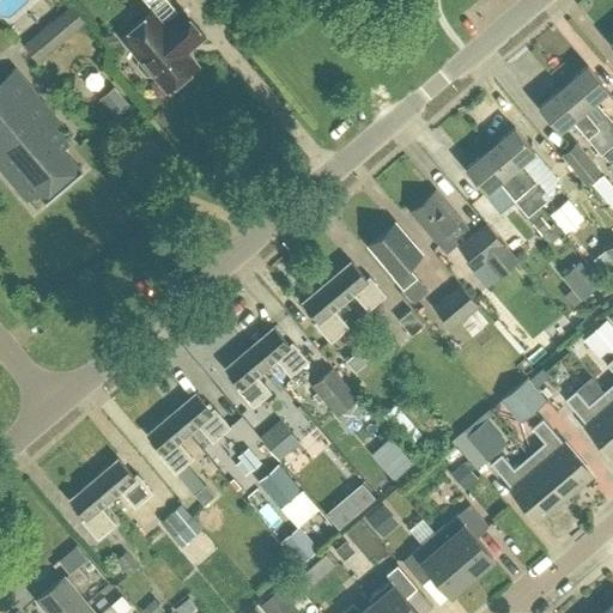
[(25,44),(37,60),(85,19),(73,4),(25,44)]
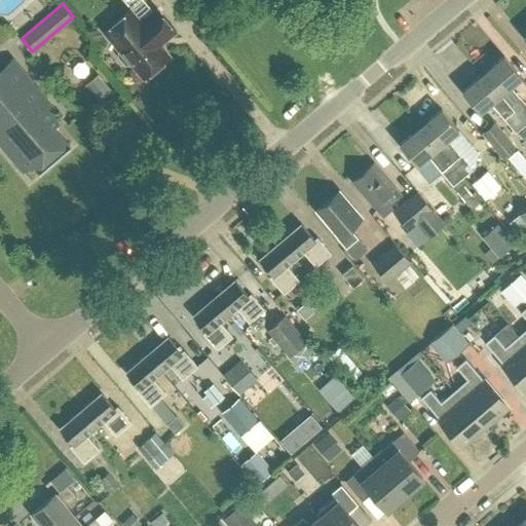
[(119,50),(118,55),(125,64),(132,64),(143,78),(171,55),(161,44),(177,31),(157,7),(141,21),(130,8),(103,31),(119,50)]
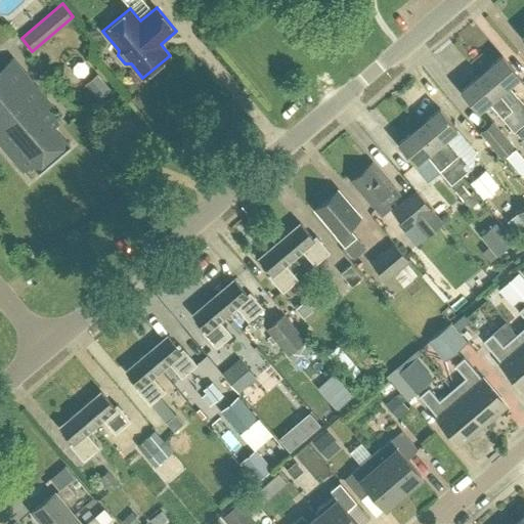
[(501,55),(481,73),(523,121),(523,103),(509,86),(520,76),(501,55)]
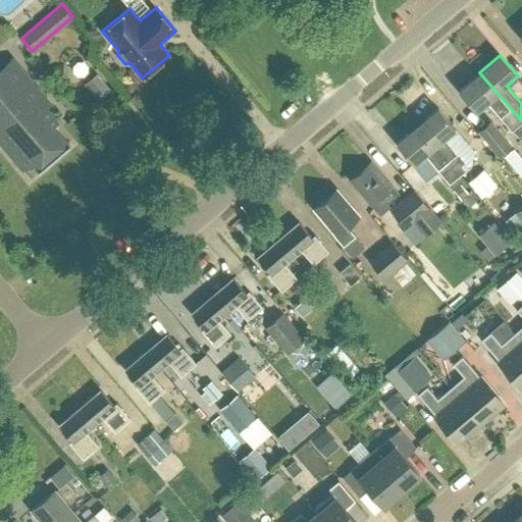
[(57,122),(46,109),(51,105),(11,58),(0,66),(0,142),(22,168),(32,161),(39,168),(67,144),(53,126),(57,122)]
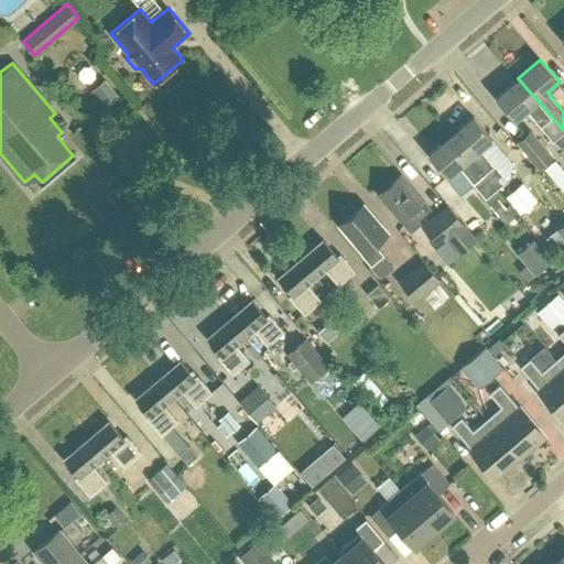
[(553,142),(563,132),(563,130),(518,78),(495,98),(514,120),(528,109),(537,120),(535,121),(553,142)]
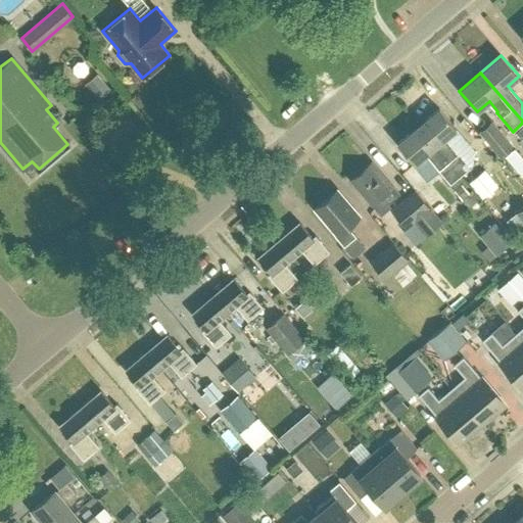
[(96,75),(84,85),(97,100),(109,90),(96,75)]
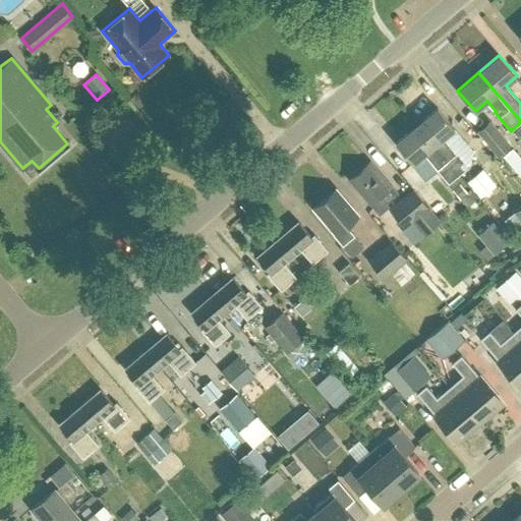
[(415,126),(432,147),(454,129),(437,109),(415,126)]
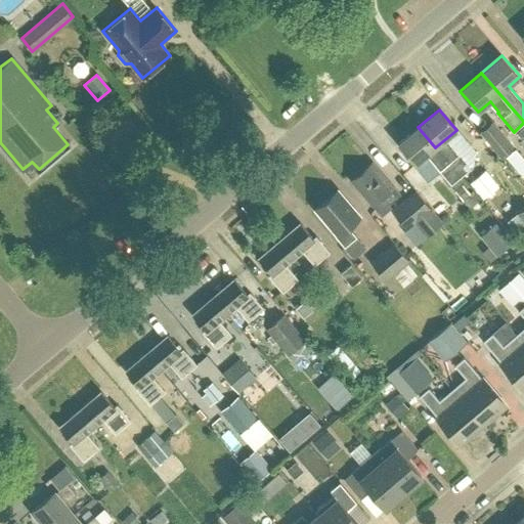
[(489,119),(476,130),(497,156),(511,144),(489,119)]
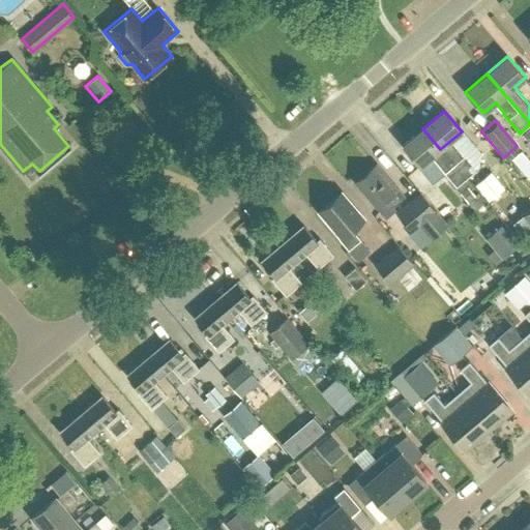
[(457,186),(469,201),(477,194),(465,179),(475,171),(459,151),(449,159),(440,149),(422,128),(402,146),(419,167),(432,156),(440,167),(439,168),(455,187),(457,186)]
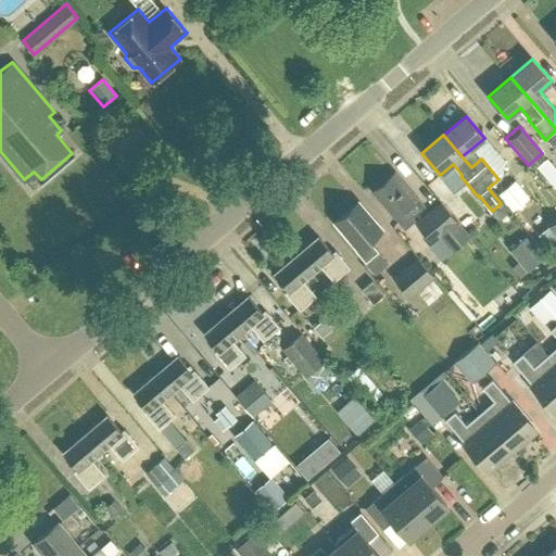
[(555,167),(547,158),(538,166),(555,186),(555,185),(555,167)]
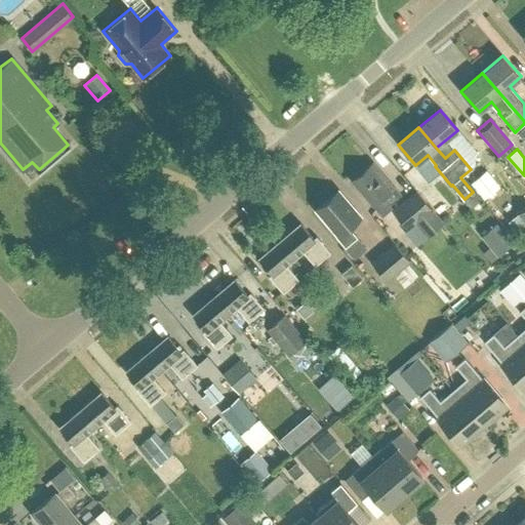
[(373,163),(351,182),(380,216),(392,207),(389,204),(400,195),(373,163)]
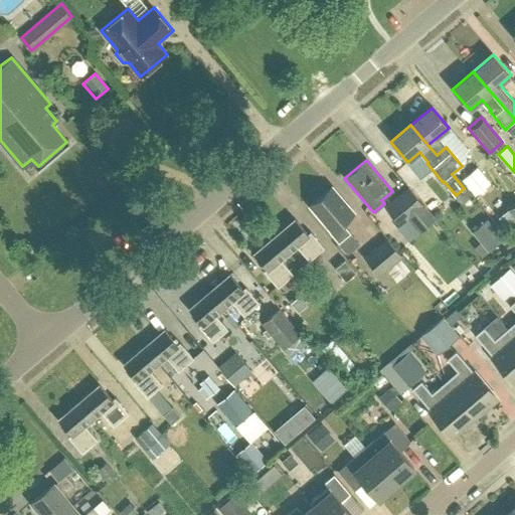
[(475,168),(461,180),(473,195),(488,183),(475,168)]
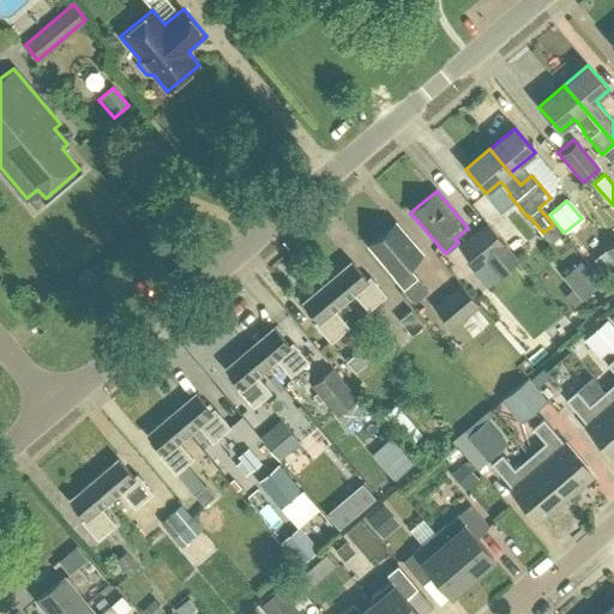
[(422,254),(396,223),(369,246),(395,276),(392,277),(403,290),(417,278),(408,266),(422,254)]
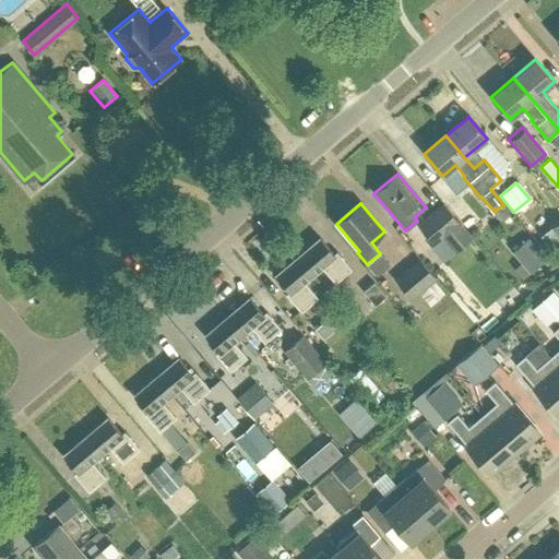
[(415,225),(431,244),(439,237),(452,252),(468,237),(439,204),(415,225)]
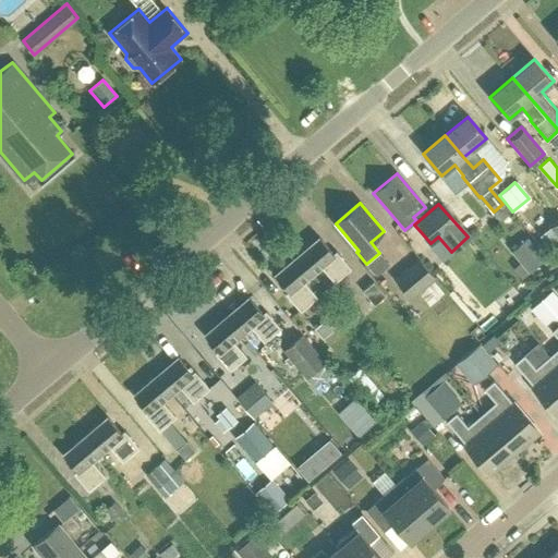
[(557,217),(537,235),(557,259),(557,217)]
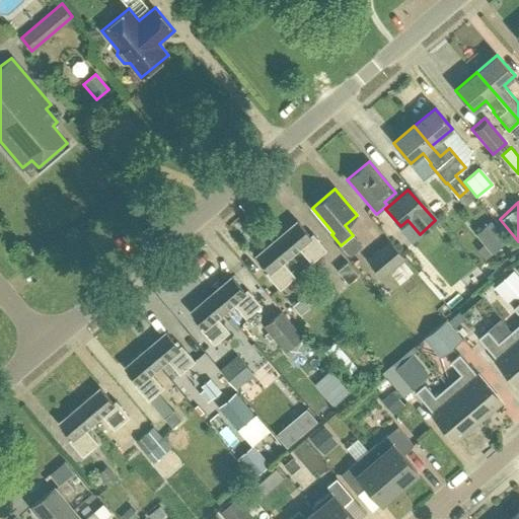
[(297,222),(277,238),(291,255),(299,248),(310,263),(325,250),(312,235),(310,237),(297,222)]
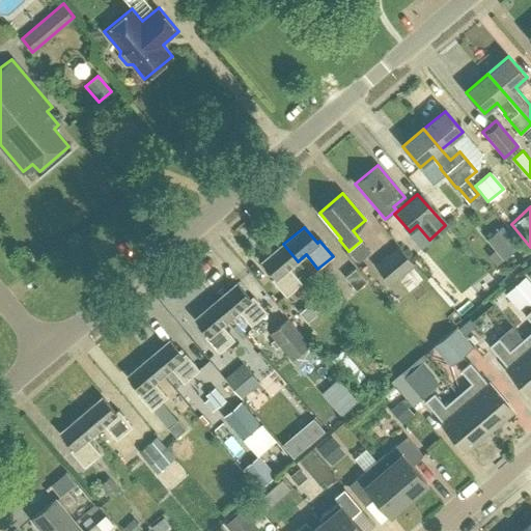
[(283,244),(262,261),(276,278),(273,280),(285,296),(301,282),(289,268),(298,261),(283,244)]
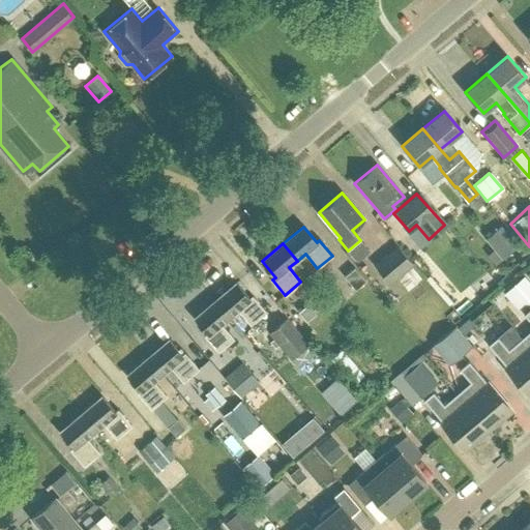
[(373,265),(387,284),(411,264),(395,245),(373,265)]
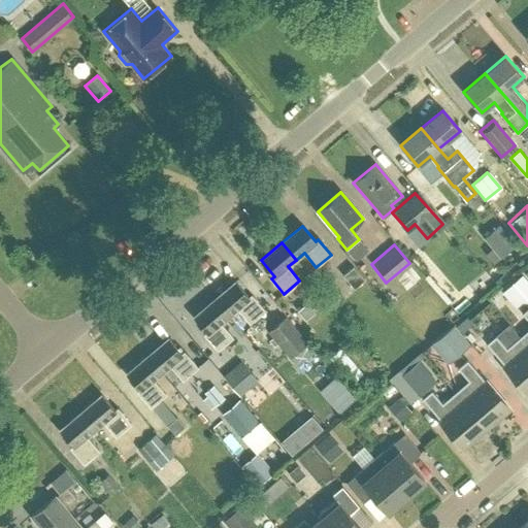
[(327,286),(336,281),(327,263),(318,268),(327,286)]
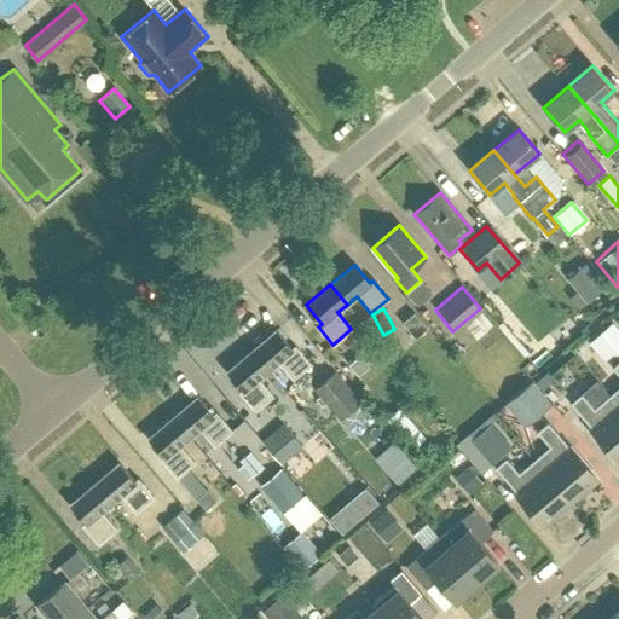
[(414,336),(424,328),(411,313),(404,319),(401,322),(414,336)]
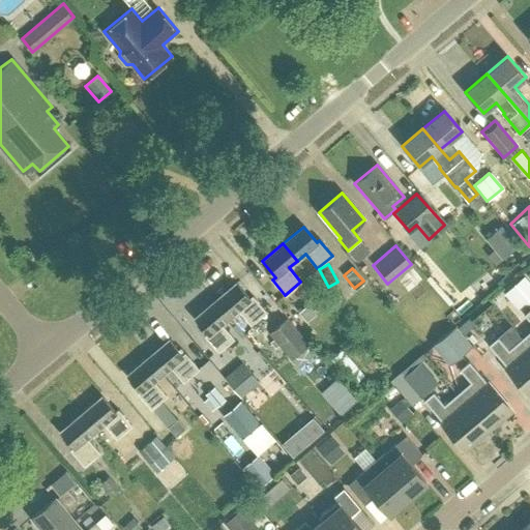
[(236,283),(215,301),(229,318),(238,310),(251,324),(265,312),(253,297),(249,298),(236,283)]
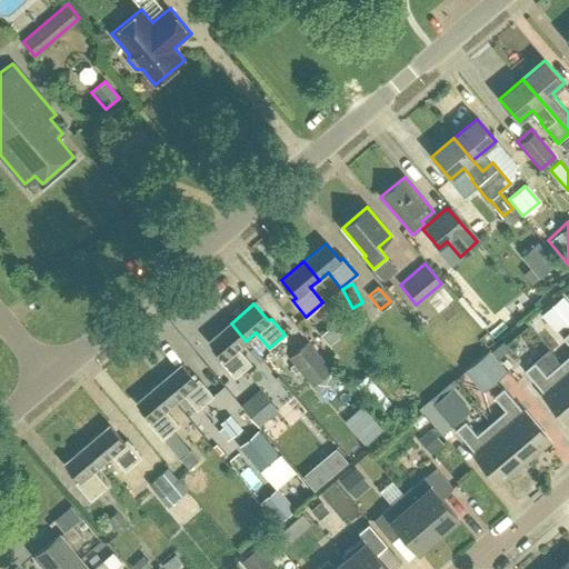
[(231,323),(208,342),(222,359),(220,361),(235,378),(251,363),(238,348),(246,341),(231,323)]
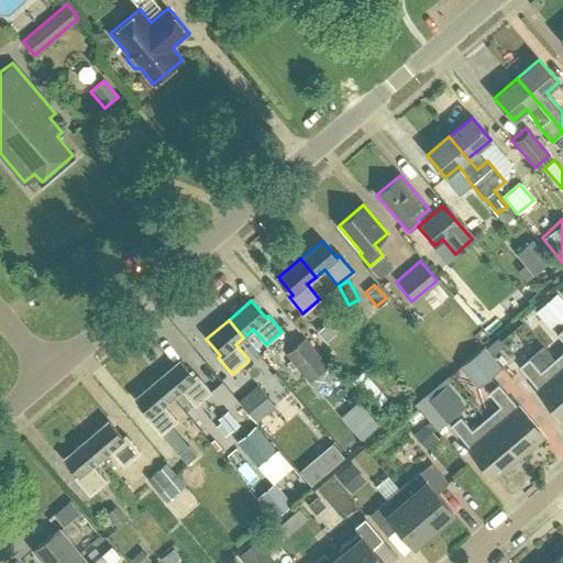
[(562,350),(553,359),(562,370),(562,327),(555,333),(562,342),(562,350)]
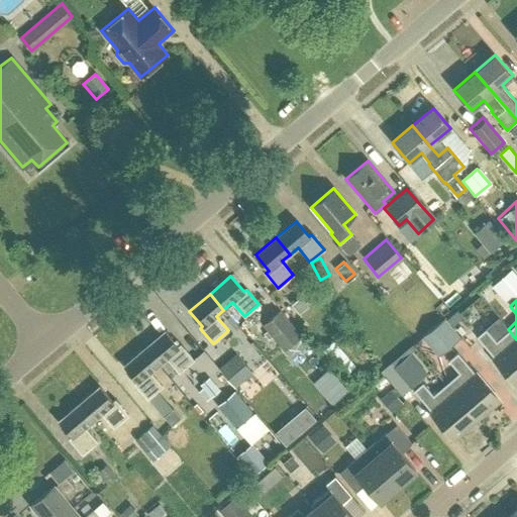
[(281,310),(262,324),(281,350),(300,336),(281,310)]
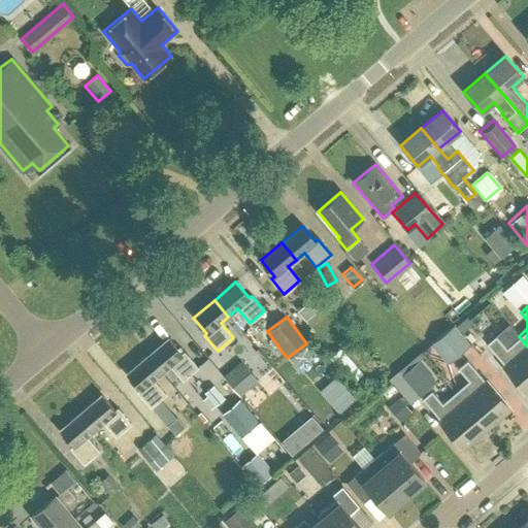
[(455,326),(440,337),(456,357),(470,345),(455,326)]
